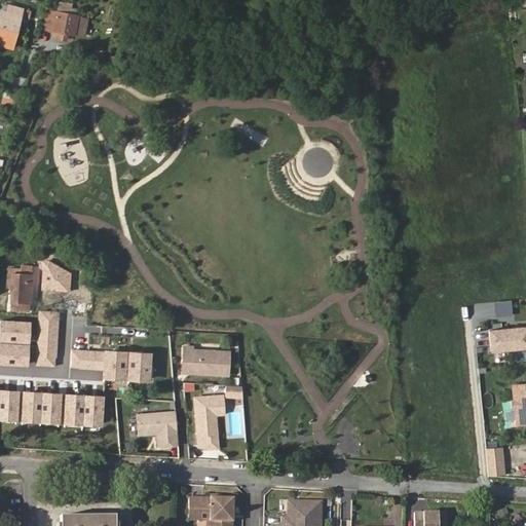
[(54,12),(51,32),(82,37),(86,17),(75,16),(76,9),(72,8),(73,3),(57,0),(54,12)]
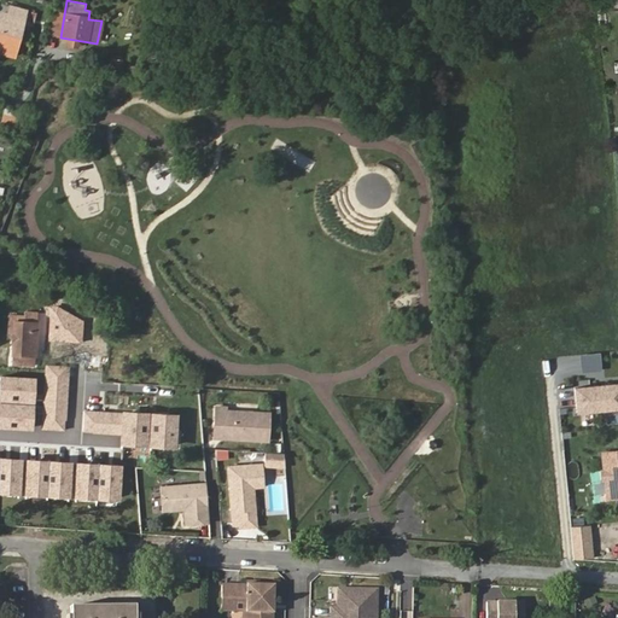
[(3,16),(0,25),(0,56),(16,60),(28,15),(11,11),(10,18),(3,16)]
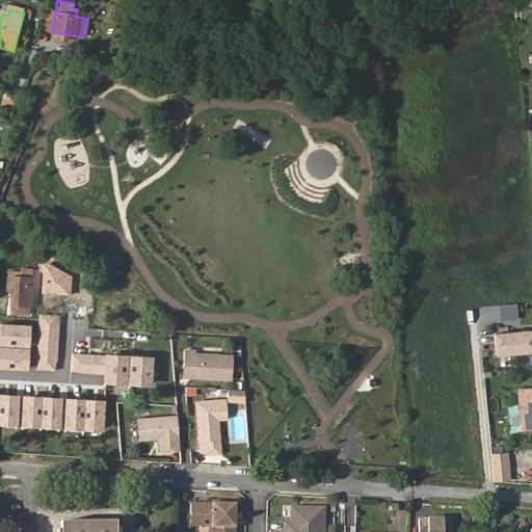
[(45,30),(52,32),(55,12),(48,11),(45,30)]
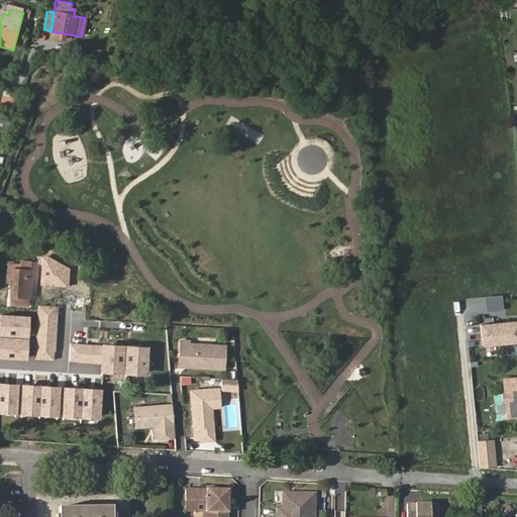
[(15,104),(16,91),(4,91),(3,103),(15,104)]
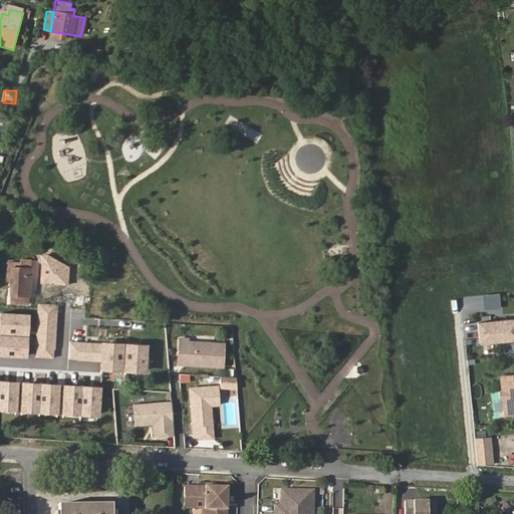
[(28,305),(31,262),(20,262),(20,264),(20,268),(12,268),(11,277),(9,304),(28,305)]
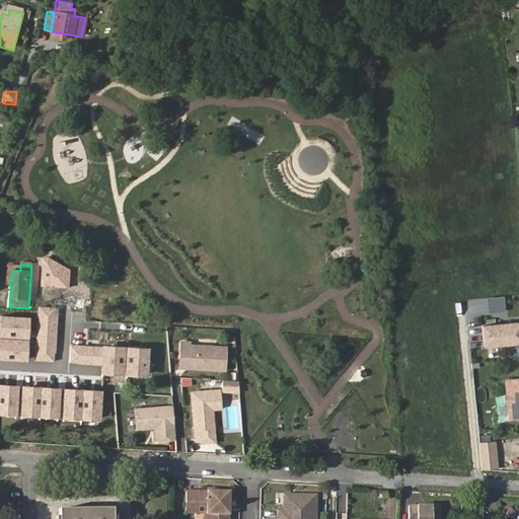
[(7,279),(11,280),(12,271),(20,271),(20,267),(7,267),(7,279)]
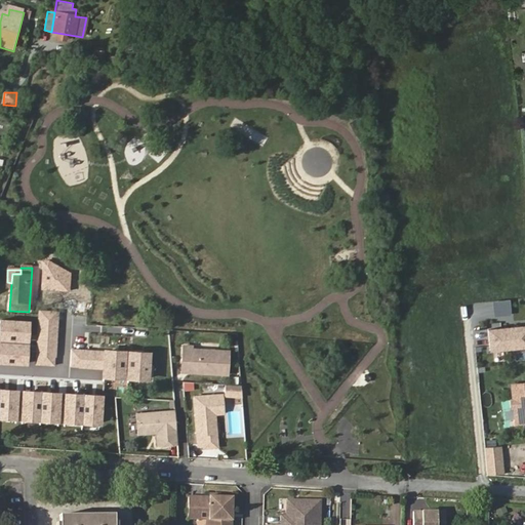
[(59,312),(39,311),(36,366),(56,367),(59,312)]
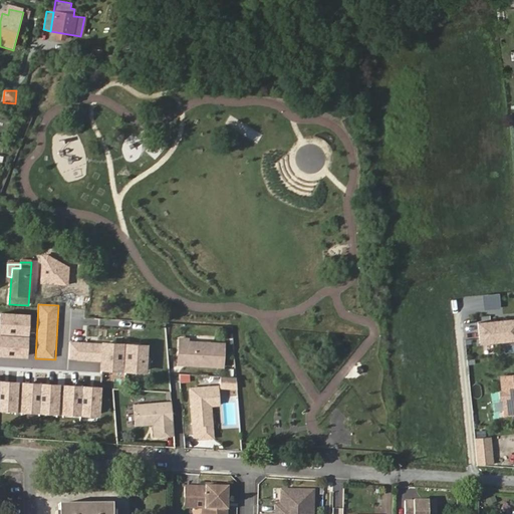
[(0,336),(30,338),(31,315),(2,313),(0,336)]
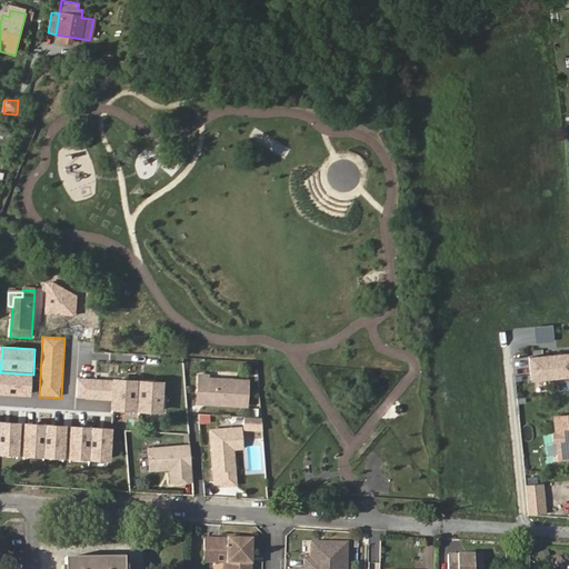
[(568,353),(529,358),(531,382),(568,378),(568,353)]
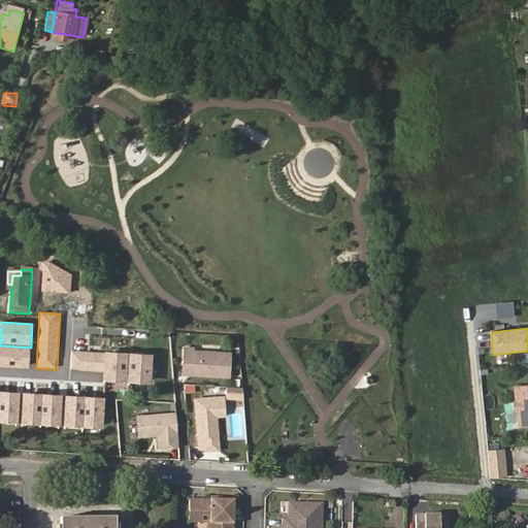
[(0,354),(0,366),(30,368),(31,348),(0,345),(0,354)]
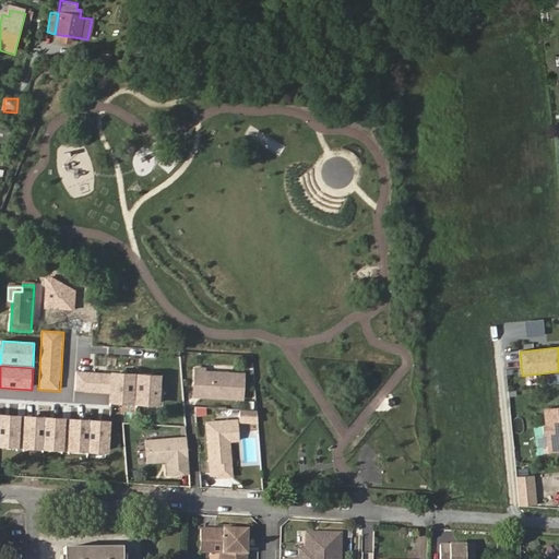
[(241,400),(242,373),(204,371),(204,368),(194,367),(193,396),(241,400)]
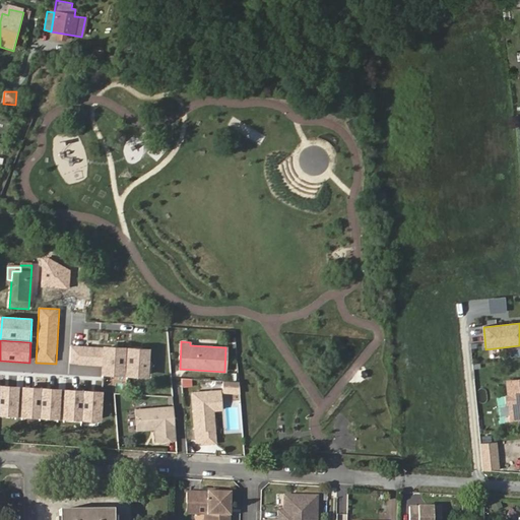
[(102,347),(70,346),(69,366),(102,367),(102,347)]
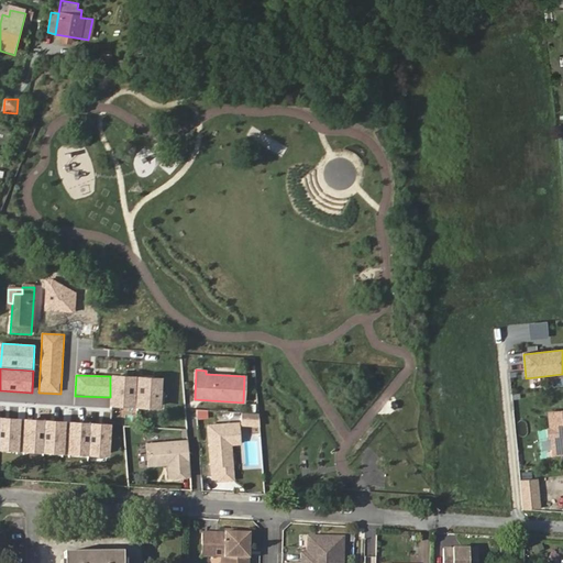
[(164,411),(165,378),(110,376),(110,397),(109,409),(164,411)]
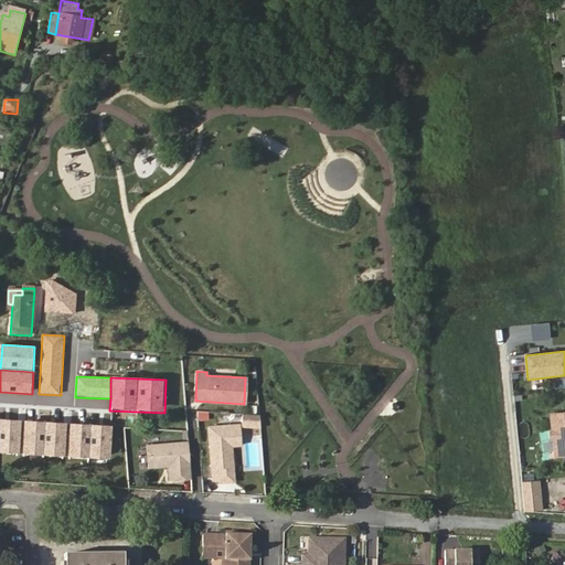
[(209,419),(209,411),(198,412),(199,420),(209,419)]
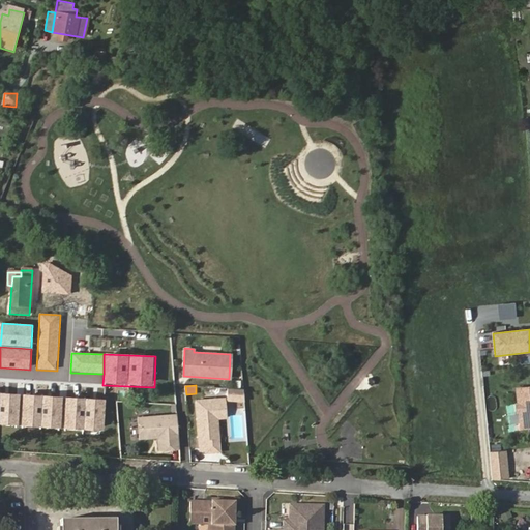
[(529,385),(517,387),(520,428),(529,427),(529,385)]
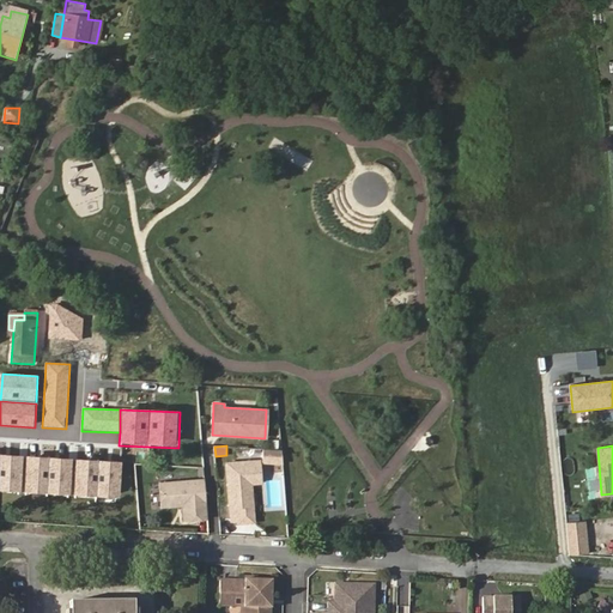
[(22,451),(1,450),(0,483),(0,486),(19,487),(22,451)]
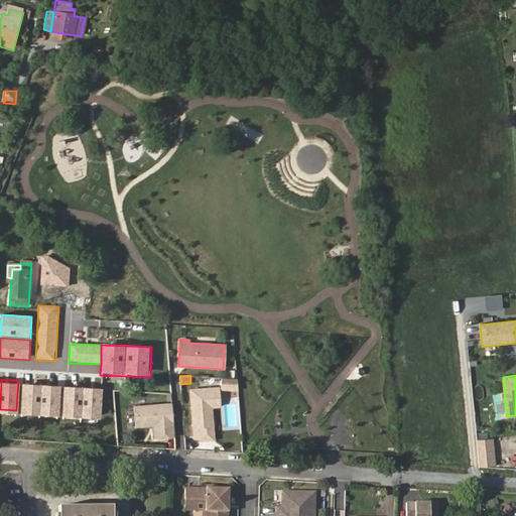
[(237,388),(236,379),(224,379),(224,388),(237,388)]
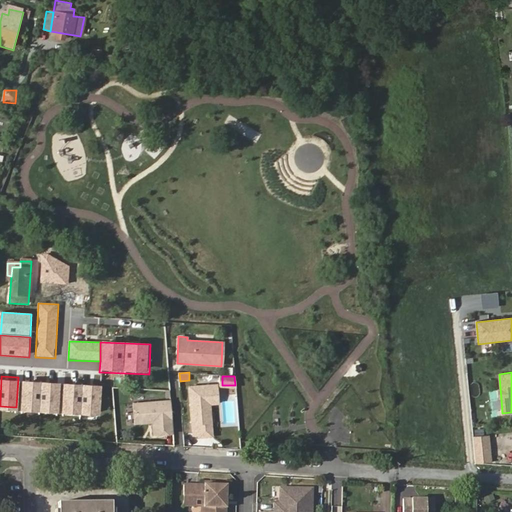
[(41,377),(24,377),(23,407),(40,407),(41,377)]
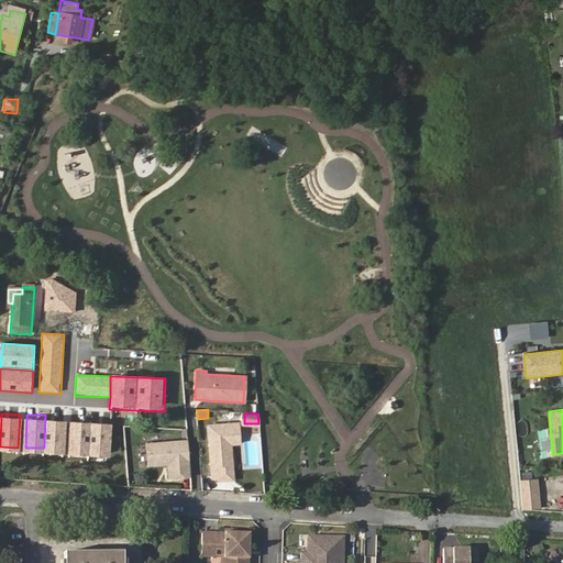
[(66,417),(48,416),(46,449),(65,450),(66,417)]
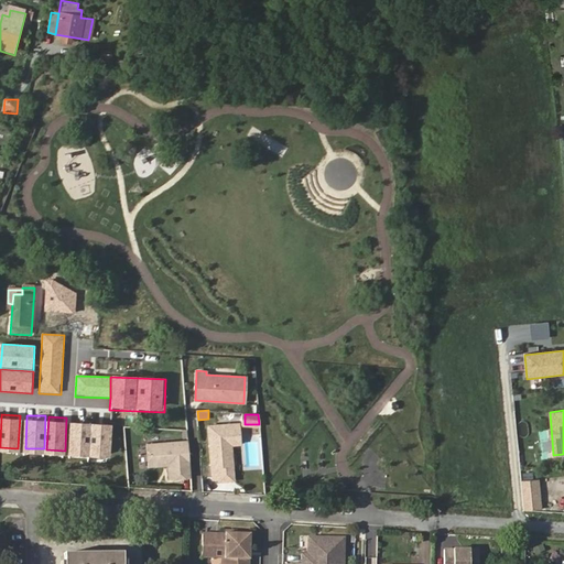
[(90,420),(72,420),(71,453),(89,453),(90,420)]
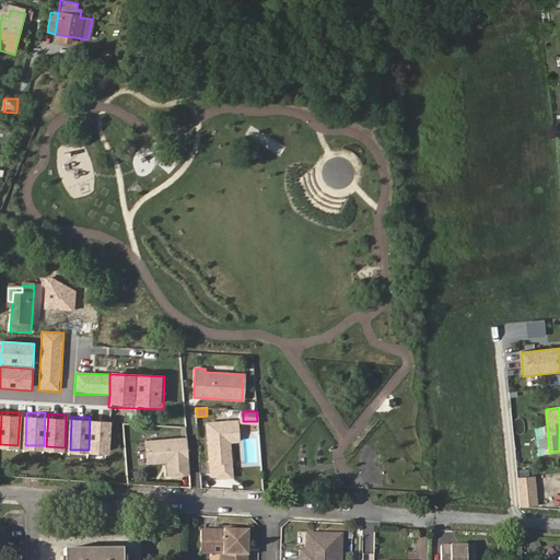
[(111,418),(93,418),(91,451),(109,451),(111,418)]
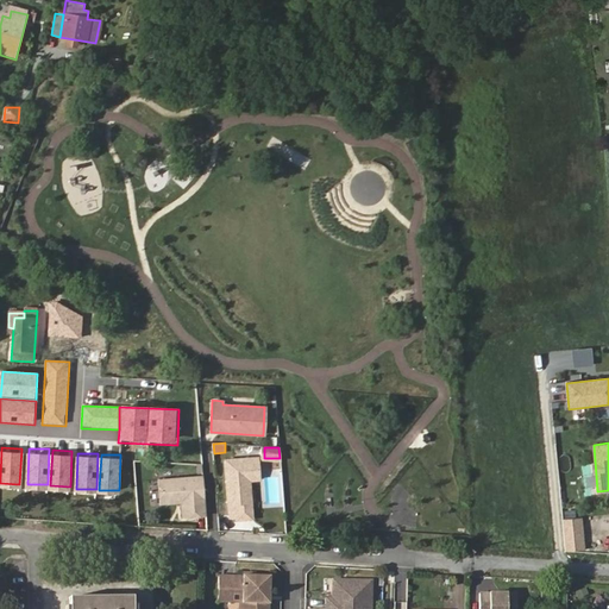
[(262,483),(258,457),(224,460),(231,518),(255,515),(251,484),(262,483)]
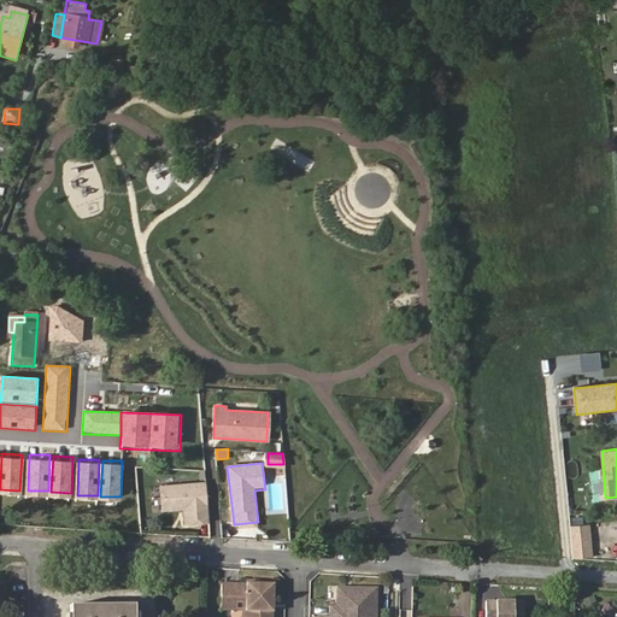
[(206,524),(204,482),(158,486),(160,512),(183,511),(184,526),(206,524)]
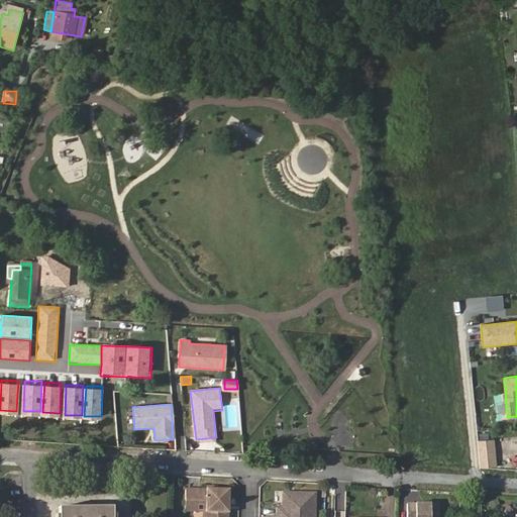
[(478,441),(481,469),(498,468),(496,439),(478,441)]
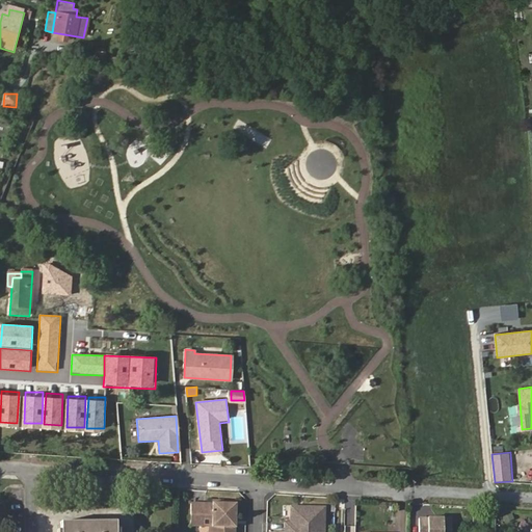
[(213,521),(212,531),(235,531),(237,505),(213,504),(213,507),(192,506),(191,520),(213,521)]
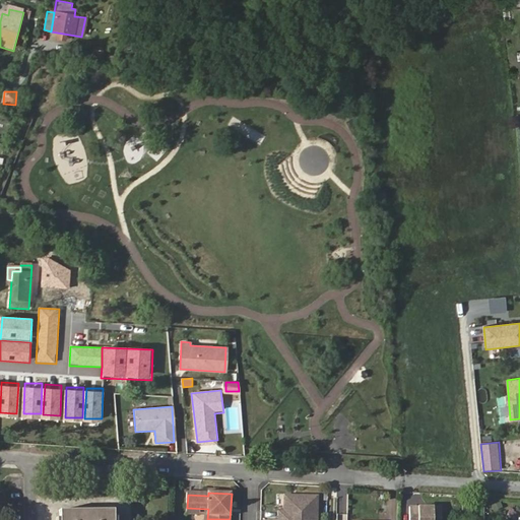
[(315,519),(316,500),(284,499),(283,514),(278,514),(277,519),(315,519)]
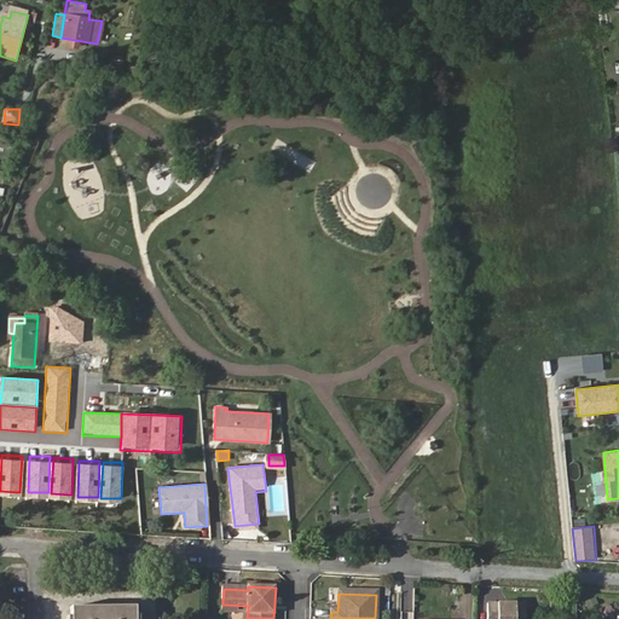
[(522,618),(524,603),(486,602),(485,618),(522,618)]
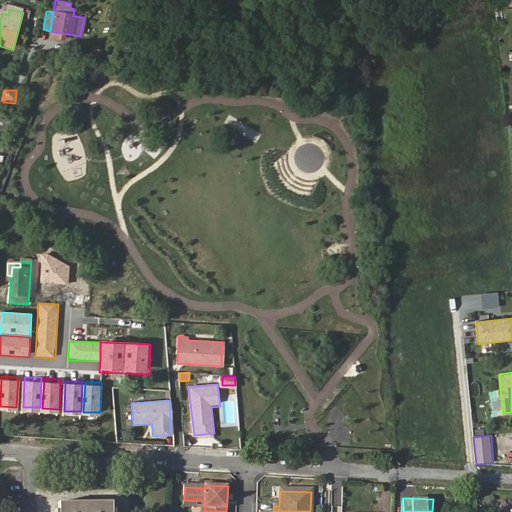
[(199,511),(204,511),(205,501),(184,500),(183,509),(200,510),(199,511)]
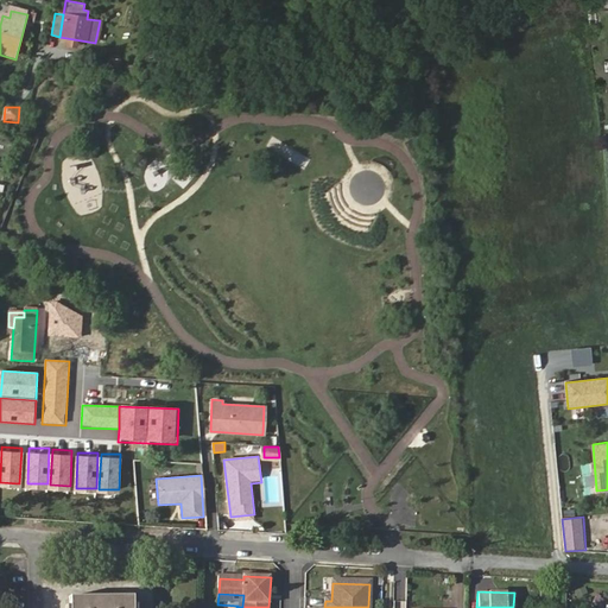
[(70,597),(69,607),(133,607),(133,597),(70,597)]
